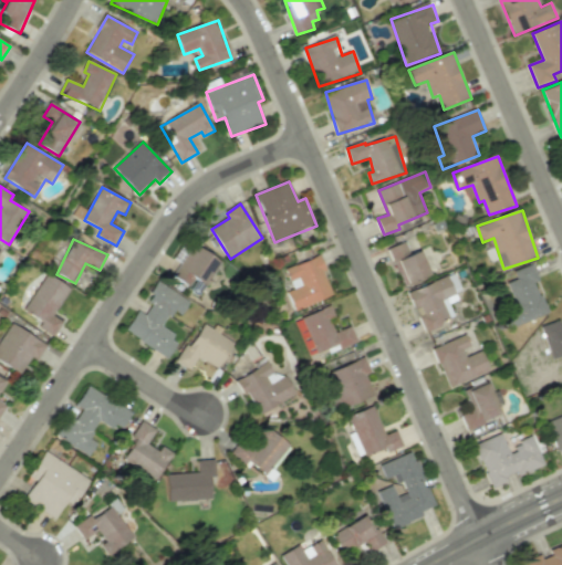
[(432,275),(422,251),(412,255),(406,242),(391,249),(406,286),(432,275)]
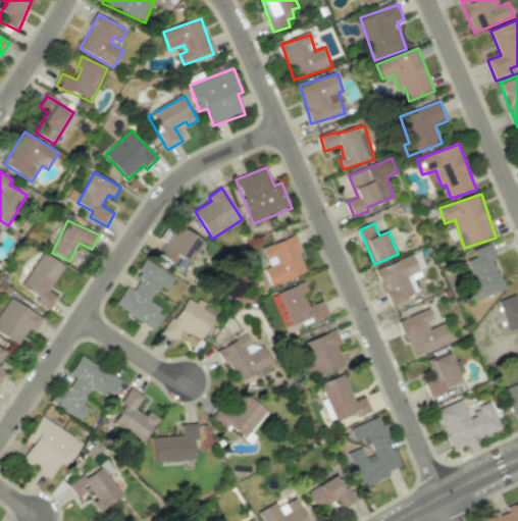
[(206,243),(180,225),(159,256),(185,274),(206,243)]
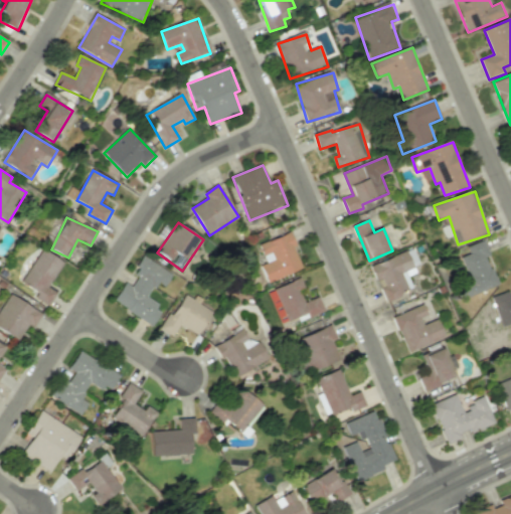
[(305,270),(292,233),(261,244),(268,263),(263,265),(269,283),(305,270)]
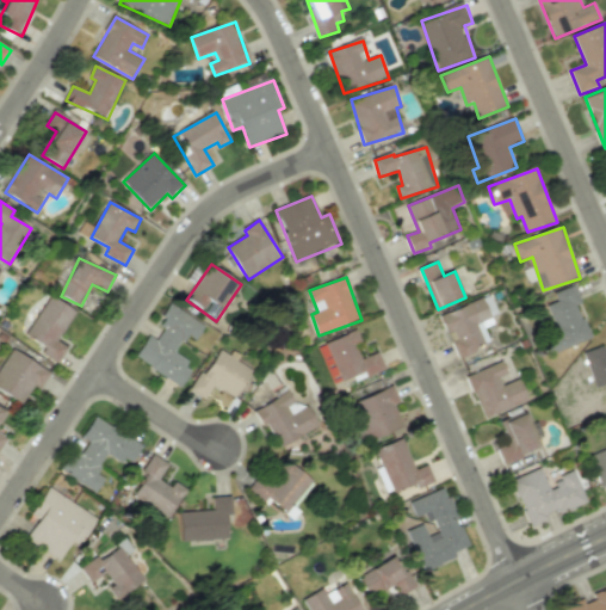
[(549,306),(557,326),(540,332),(549,356),(592,340),(580,305),(583,305),(576,285),(556,293),(560,302),(549,306)]
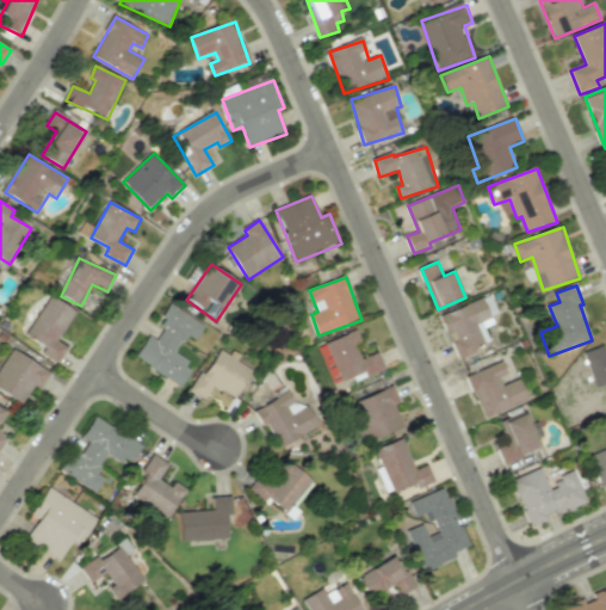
[(60,364),(69,347),(60,342),(78,310),(51,296),(28,337),(47,347),(43,353),(60,364)]
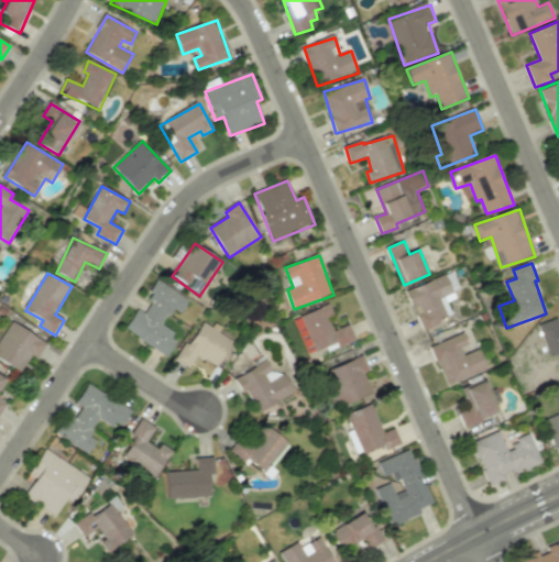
[(407,290),(414,309),(417,308),(425,329),(455,318),(447,298),(462,293),(455,273),(407,290)]
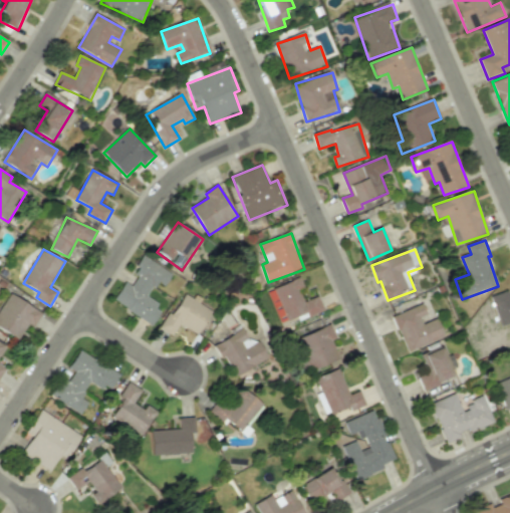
[(174,274),(144,256),(136,270),(141,273),(134,286),(126,282),(114,301),(154,325),(164,308),(149,299),(159,281),(166,286),(174,274)]
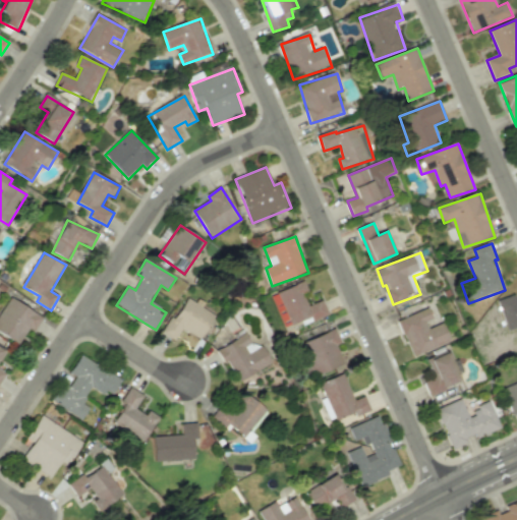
[(329,315),(325,301),(308,306),(305,294),(309,293),(306,283),(272,294),(274,299),(282,297),(291,328),(329,315)]
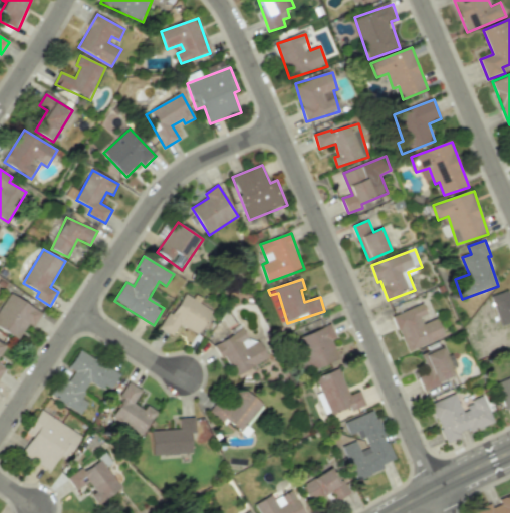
[(509,291),(493,296),(501,325),(509,322),(509,291)]
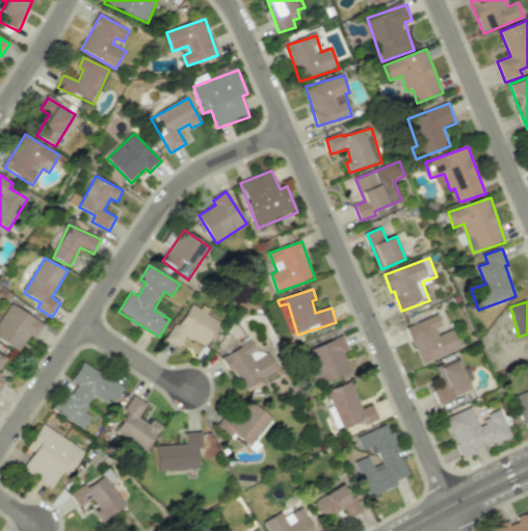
[(37,339),(46,324),(12,303),(0,323),(0,338),(22,352),(31,336),(37,339)]
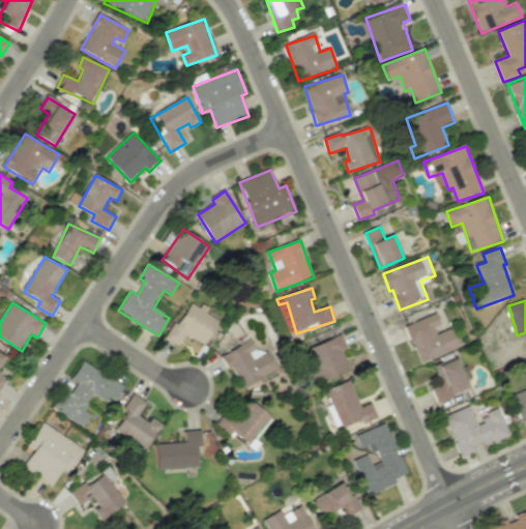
[(206,346),(220,321),(204,312),(205,311),(188,302),(169,341),(180,347),(186,334),(206,346)]
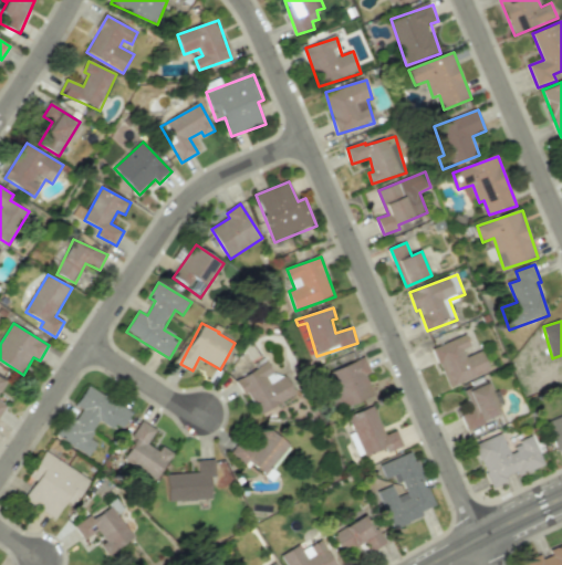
[(491,373),(482,348),(474,352),(468,336),(435,348),(449,388),(491,373)]
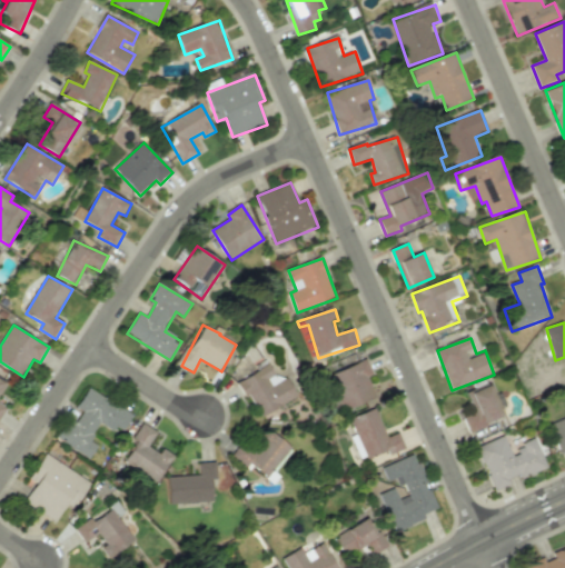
[(377,398),(369,378),(372,377),(363,354),(321,369),(339,414),(377,398)]
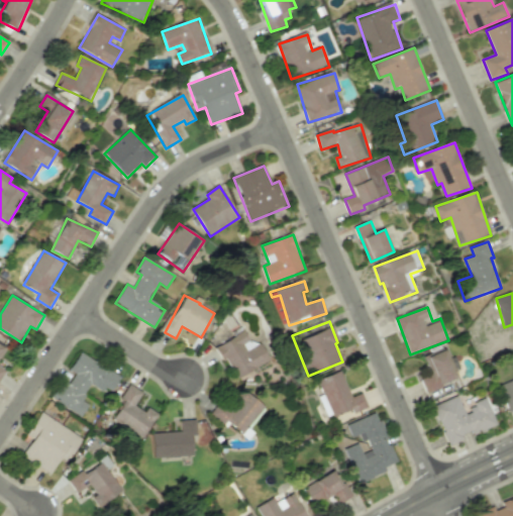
[(237,380),(272,360),(262,342),(254,346),(246,331),(219,346),(237,380)]
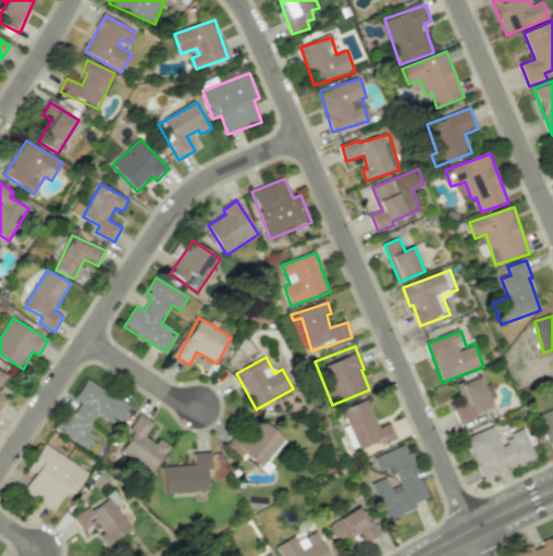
[(493,409),(480,377),(457,385),(466,405),(455,409),(461,423),(493,409)]
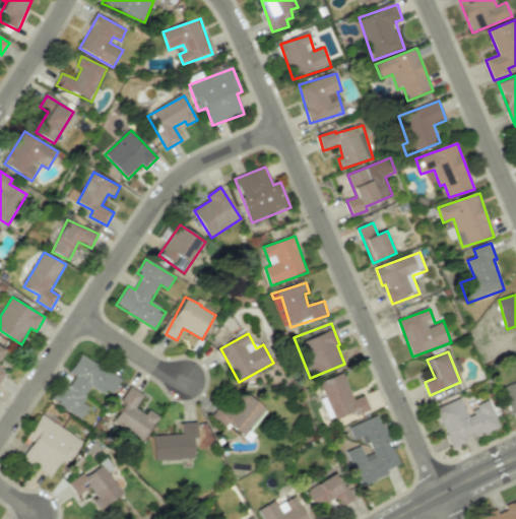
[(122,378),(81,355),(71,372),(77,375),(70,387),(63,383),(53,402),(83,419),(90,407),(83,403),(92,386),(112,397),(122,378)]
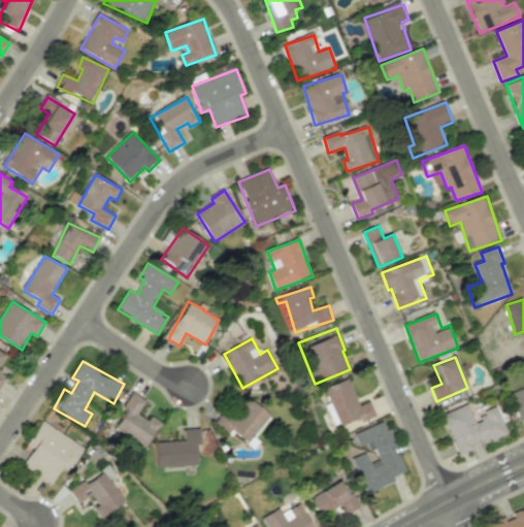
[(375,417),(371,402),(358,406),(351,380),(327,387),(338,427),(375,417)]
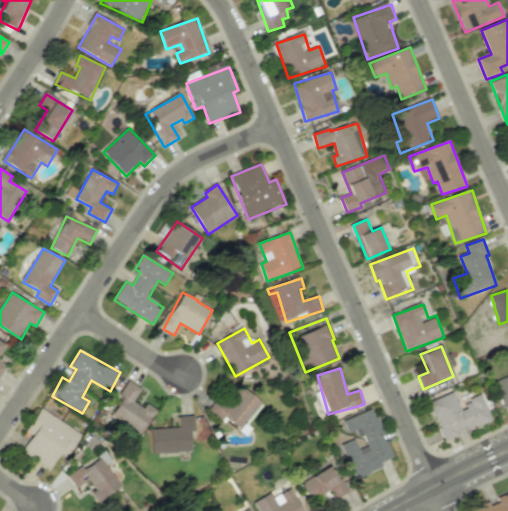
[(504,407),(507,406),(507,377),(495,382),(504,407)]
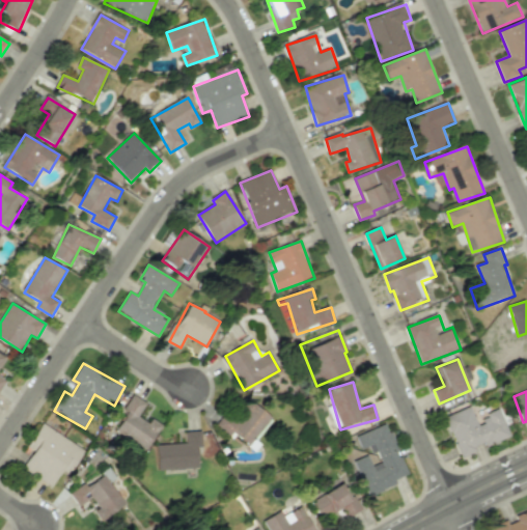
[(148,450),(163,425),(153,419),(149,423),(139,417),(147,403),(136,396),(115,431),(148,450)]
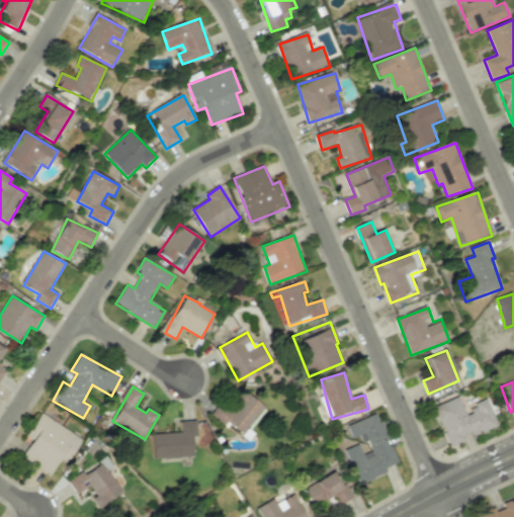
[(267,410),(242,386),(219,412),(244,435),(267,410)]
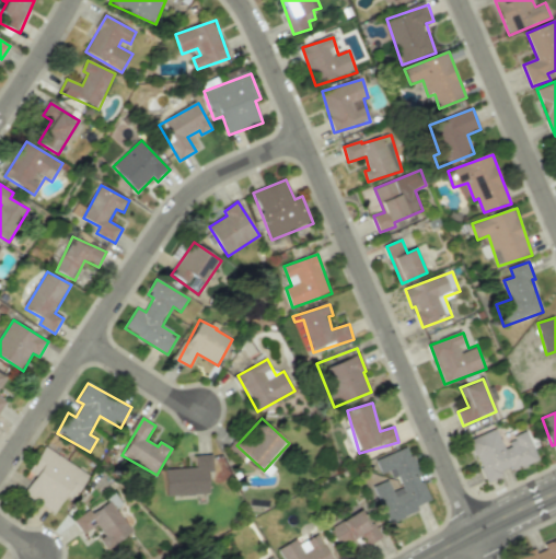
[(540,462),(529,432),(505,442),(499,429),(471,440),(488,484),(506,477),(504,472),(512,467),(514,472),(540,462)]
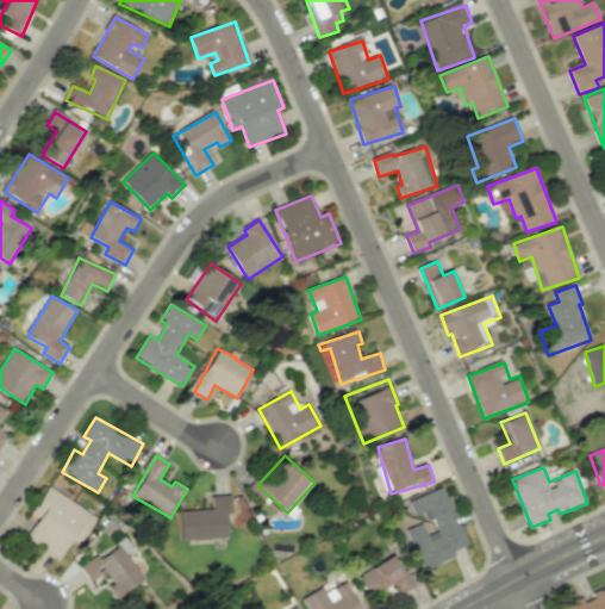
[(409,501),(416,517),(425,514),(428,522),(435,520),(438,533),(429,536),(424,524),(406,530),(422,571),(459,557),(456,551),(468,546),(446,486),(409,501)]
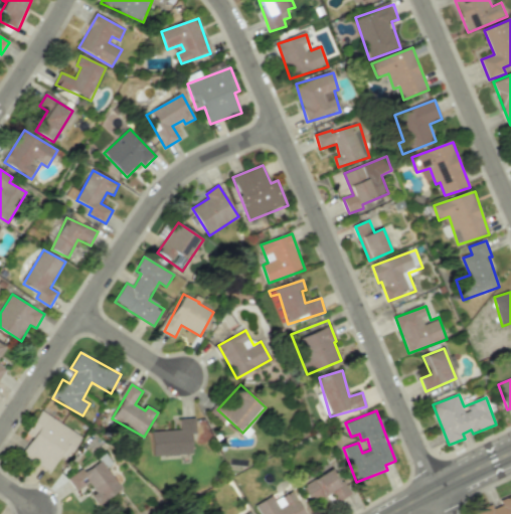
[(82,437),(42,411),(28,434),(33,438),(22,455),(51,472),(61,456),(68,461),(82,437)]
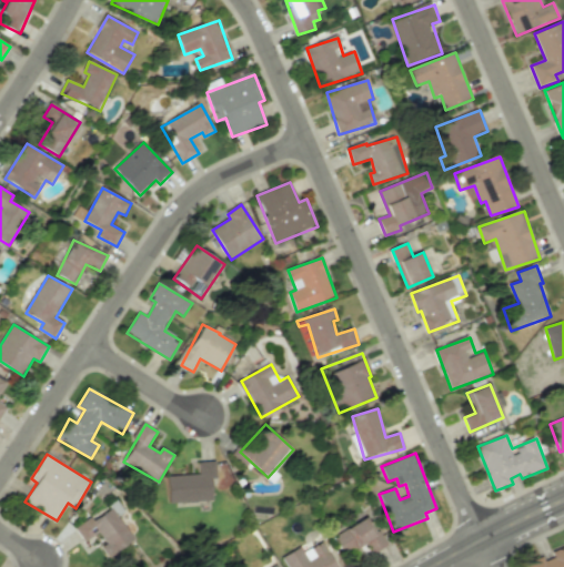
[(200,475),(169,476),(170,504),(213,502),(212,478),(218,478),(217,462),(199,463),(200,475)]
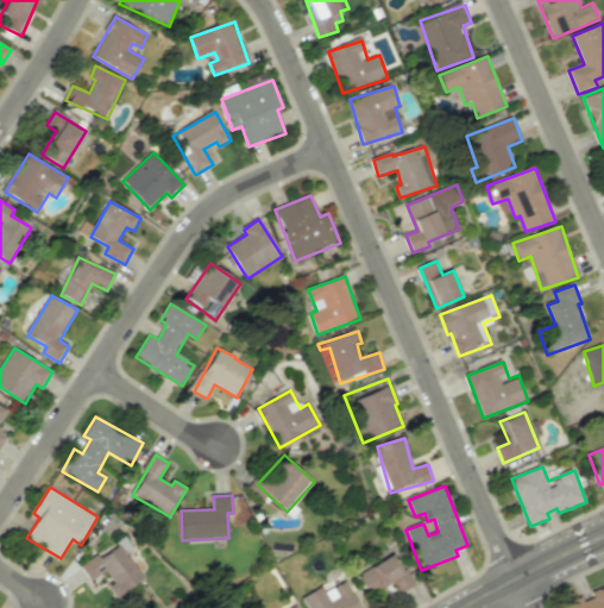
[(81,566),(92,582),(107,572),(114,583),(109,587),(117,599),(144,580),(121,545),(100,559),(98,556),(81,566)]
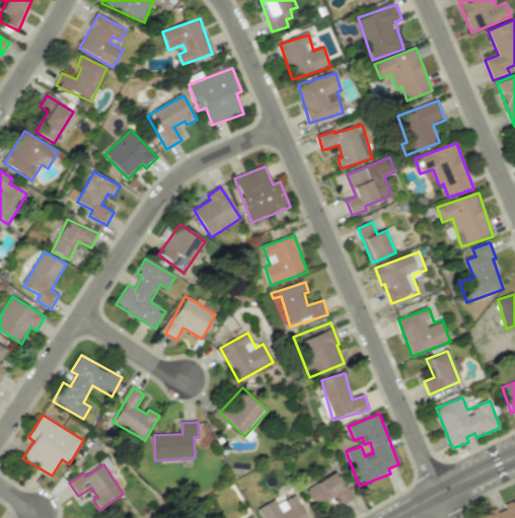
[(305,490),(315,508),(338,496),(343,506),(354,499),(339,471),(305,490)]
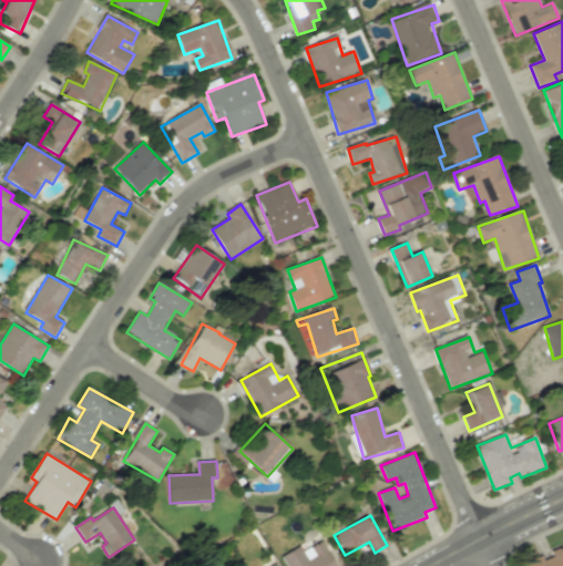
[(337,565),(324,541),(311,548),(317,556),(309,561),(302,546),(284,556),(288,565),(337,565)]
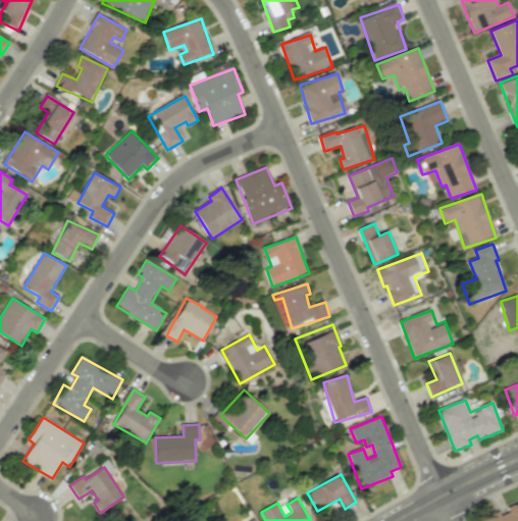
[(517,520),(517,506),(500,513),(485,518),(486,520),(517,520)]
